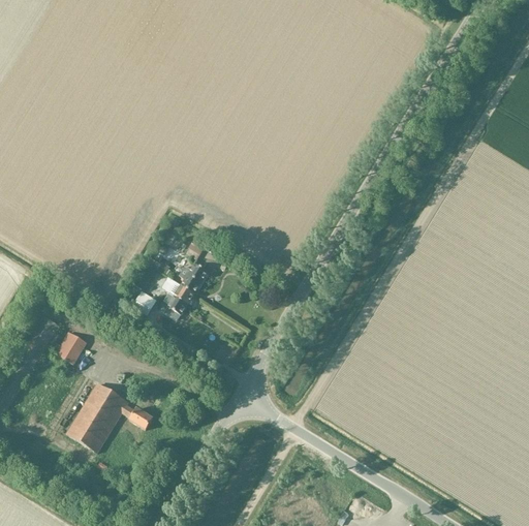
[(198,255),(203,249),(191,243),(187,248),(198,255)]
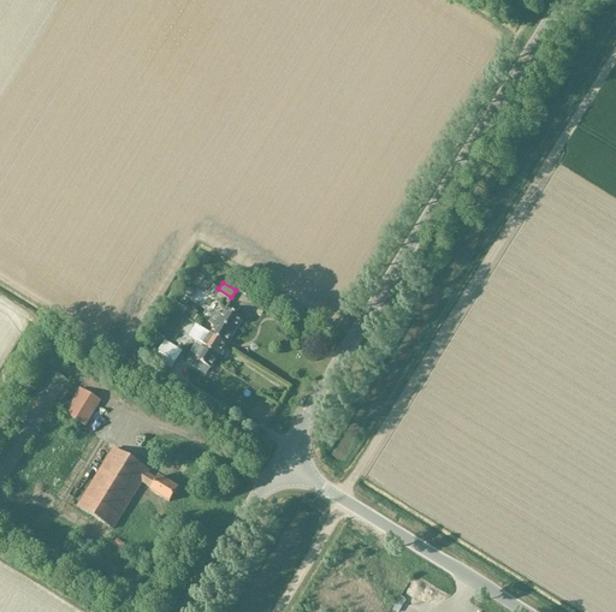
[(211,315),(234,330),(242,316),(226,307),(221,314),(214,310),(211,315)]
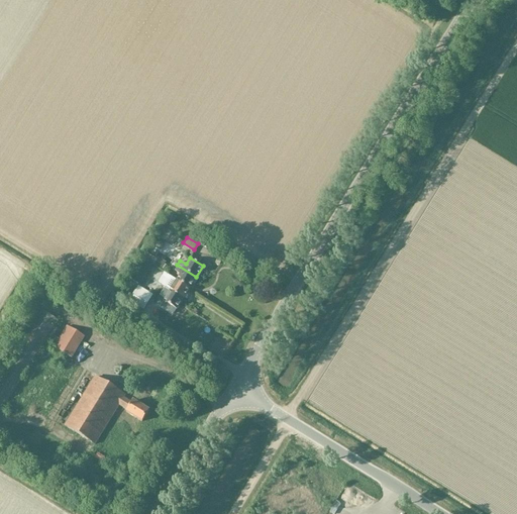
[(189,287),(196,277),(177,265),(175,269),(180,274),(177,279),(189,287)]
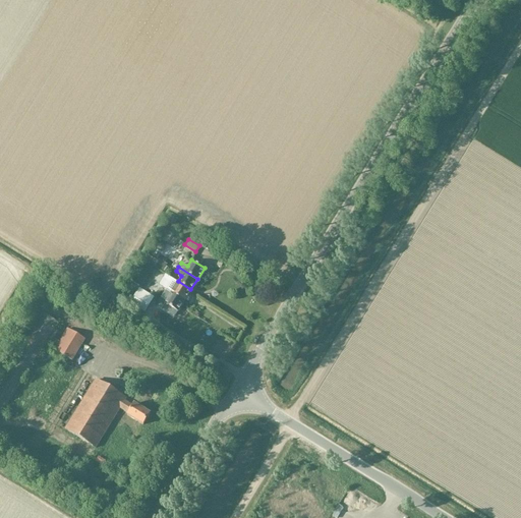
[(184,300),(190,289),(178,281),(165,273),(159,284),(165,288),(184,300)]
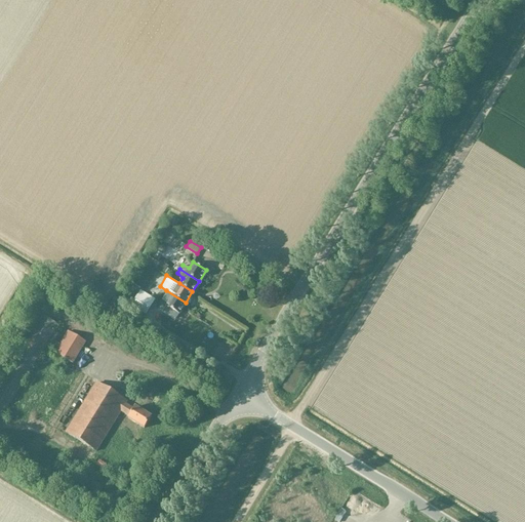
[(130,304),(146,313),(155,297),(139,288),(135,295),(134,295),(131,299),(132,300),(130,304)]
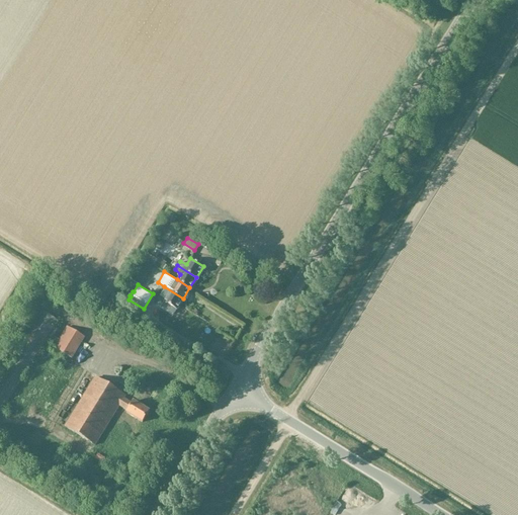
[(176,309),(183,298),(164,286),(162,290),(167,294),(163,301),(164,301),(160,308),(167,312),(171,306),(176,309)]
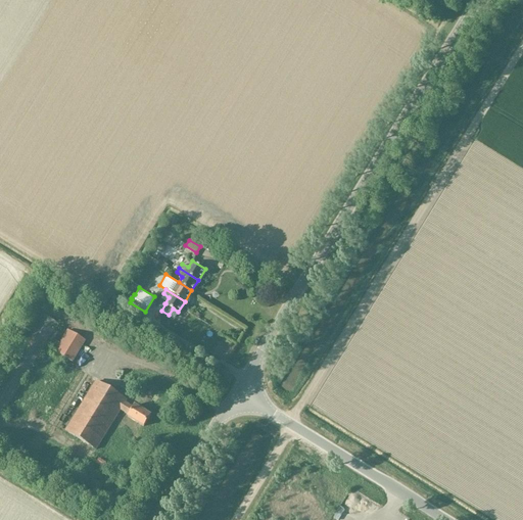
[(72,361),(86,339),(67,327),(58,341),(55,339),(52,342),(56,345),(53,349),(72,361)]
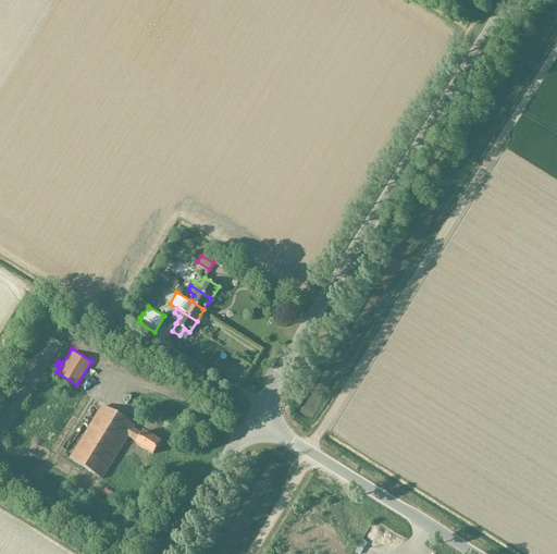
[(152,453),(160,441),(143,430),(141,432),(133,427),(134,425),(101,405),(69,457),(101,477),(127,435),(136,441),(135,442),(152,453)]
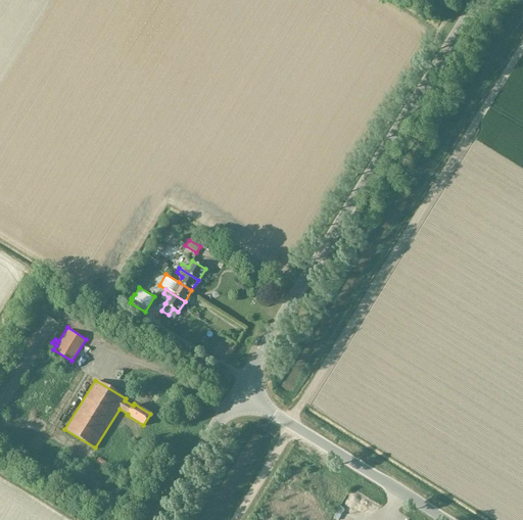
[(132,392),(136,386),(124,380),(121,386),(132,392)]
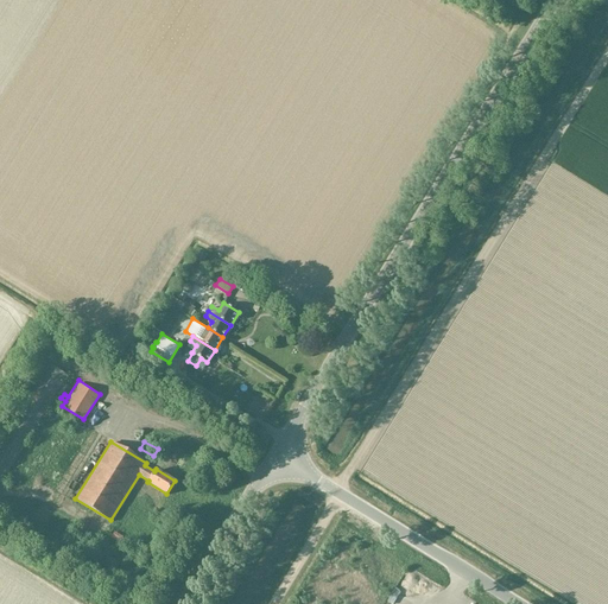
[(381,603),(403,603),(410,593),(422,601),(431,583),(409,570),(409,571),(401,567),(381,603)]
